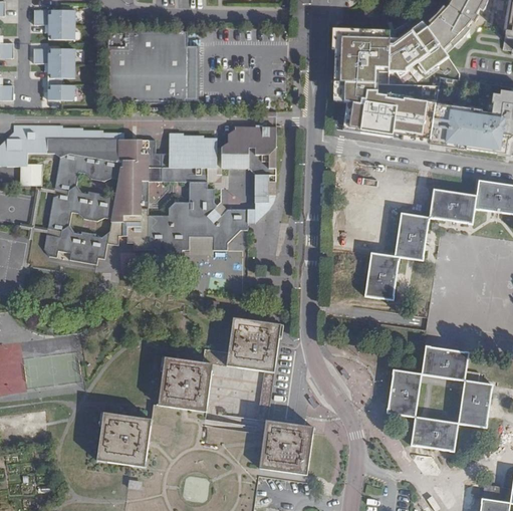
[(430,22),(427,24),(442,46),(448,40),(459,32),(466,23),(470,18),(473,20),(477,14),(475,12),(479,7),(482,0),(512,0),(512,12),(512,20),(509,39),(511,42),(512,41),(512,0),(448,0),(447,3),(444,6),(438,14),(432,19),(430,22)]
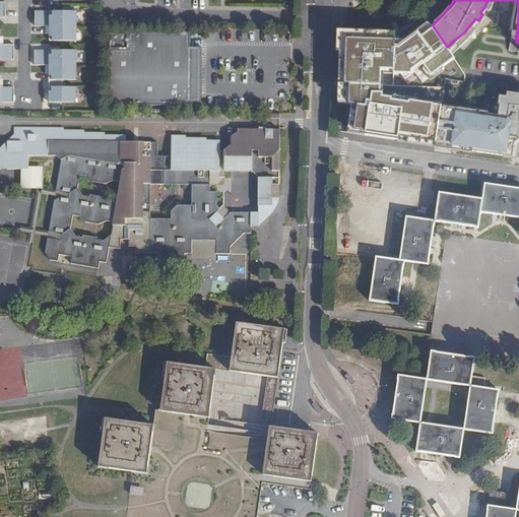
[(432,19),(435,22),(437,19),(443,14),(449,6),(446,4),(440,12),(432,19)]
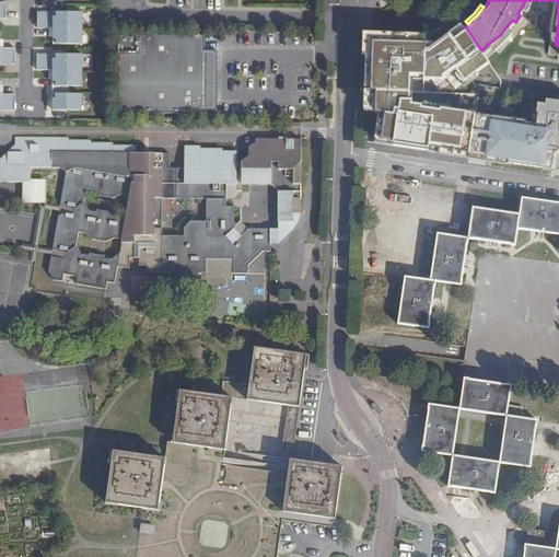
[(82,8),(37,8),(37,24),(80,24),(80,18),(82,18),(82,8)]
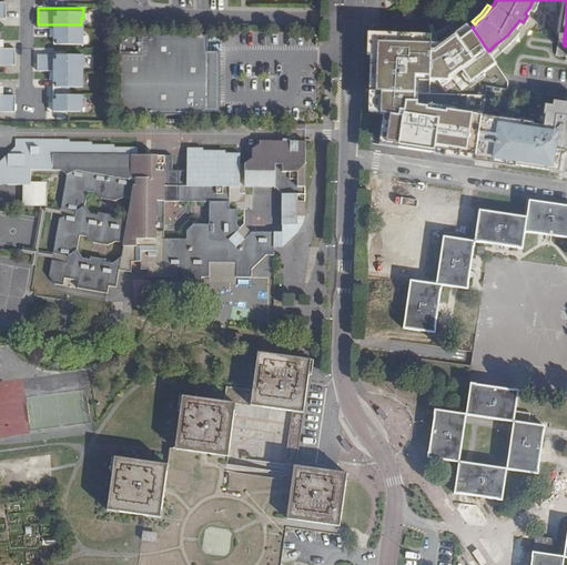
[(431,31),(366,27),(366,51),(370,51),(367,84),(367,108),(382,109),(377,141),(433,149),(434,142),(477,151),(483,113),(486,83),(493,84),(493,89),(499,89),(499,84),(506,86),(507,78),(500,68),(488,51),(472,27),(466,20),(439,39),(431,39),(431,31)]
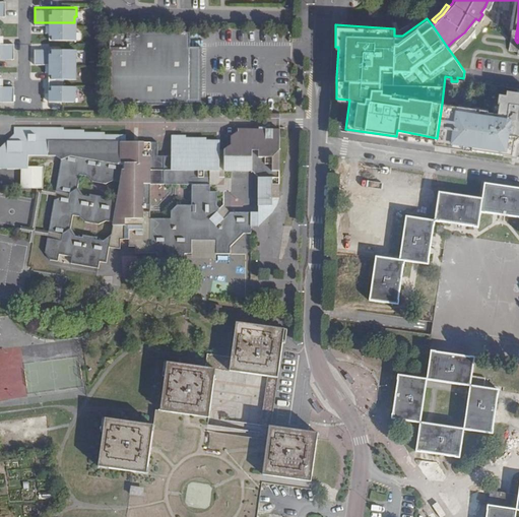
[(74,29),(74,22),(49,22),(49,38),(76,38),(76,29),(74,29)]
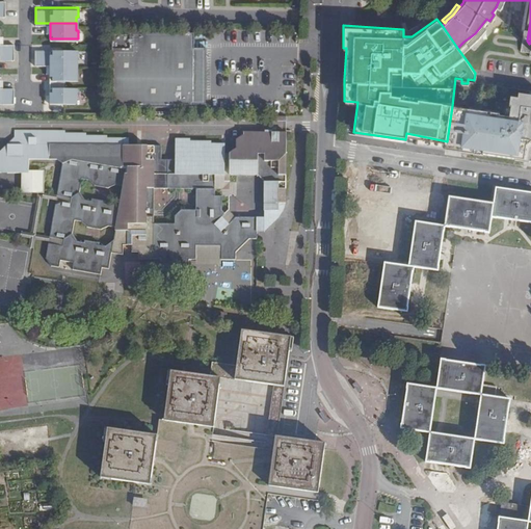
[(475,33),(463,42),(467,45),(477,36),(484,26),(482,24),(475,33)]
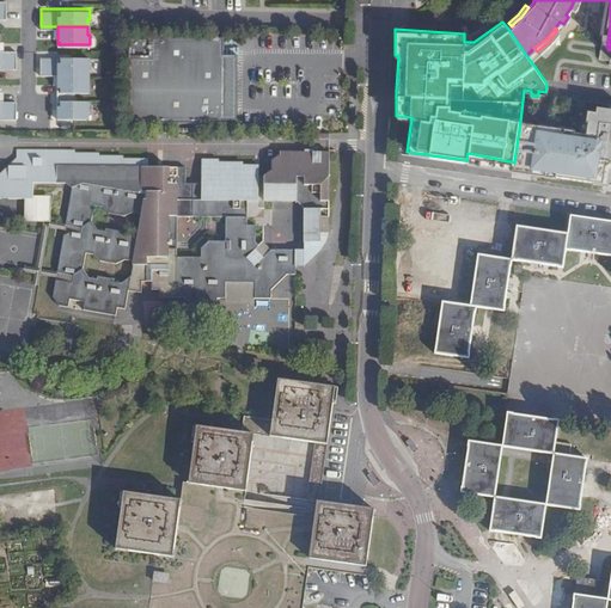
[(128,35),(127,120),(222,121),(222,117),(222,79),(232,79),(233,53),(222,51),(222,35),(128,35)]
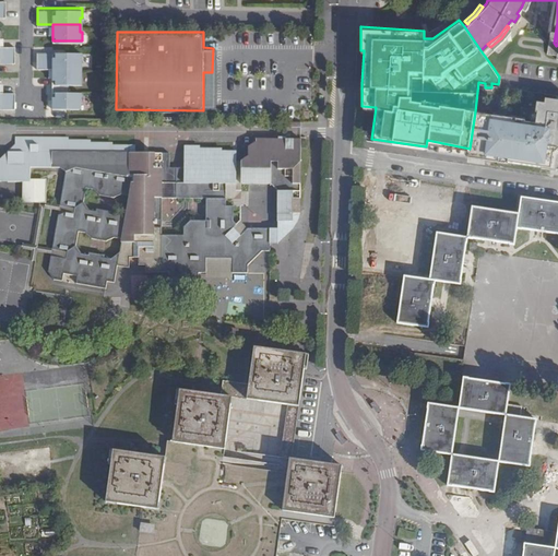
[(0,61),(14,61),(14,45),(0,44),(0,61)]
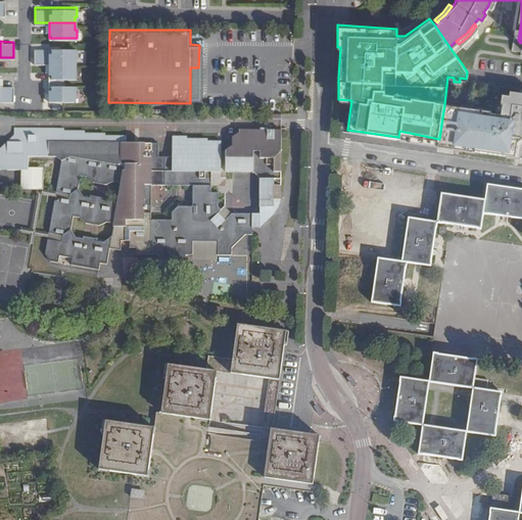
[(201,44),(199,45),(198,67),(190,67),(190,100),(201,100),(201,72),(201,44)]
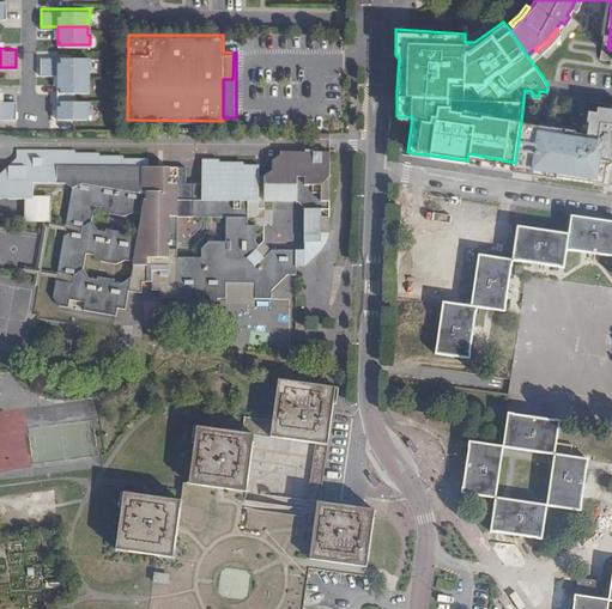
[(90,56),(40,55),(40,73),(56,74),(88,73),(88,66),(89,66),(90,56)]
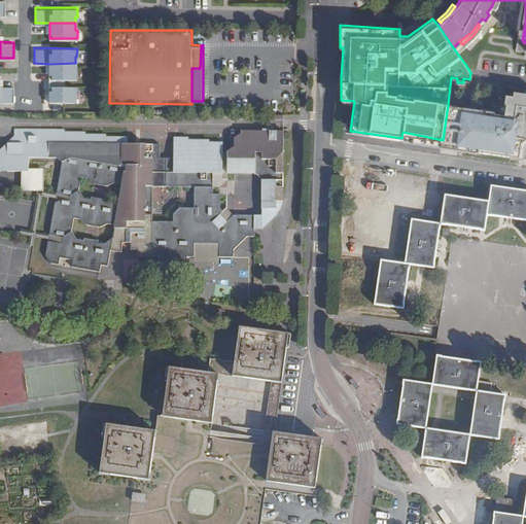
[(74,70),(75,63),(48,64),(48,78),(64,78),(76,78),(76,70),(74,70)]
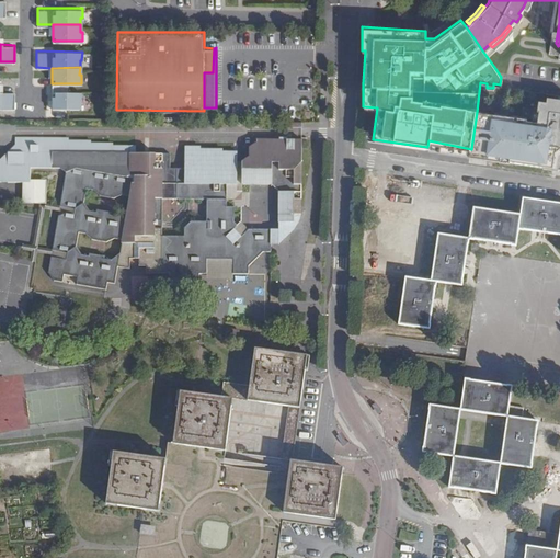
[(68,91),(68,83),(52,83),(52,107),(66,109),(78,107),(79,101),(81,101),(81,91),(68,91)]
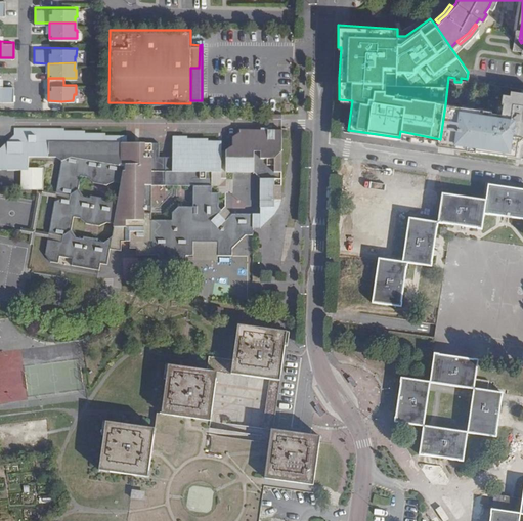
[(0,100),(12,101),(12,86),(0,85),(0,100)]
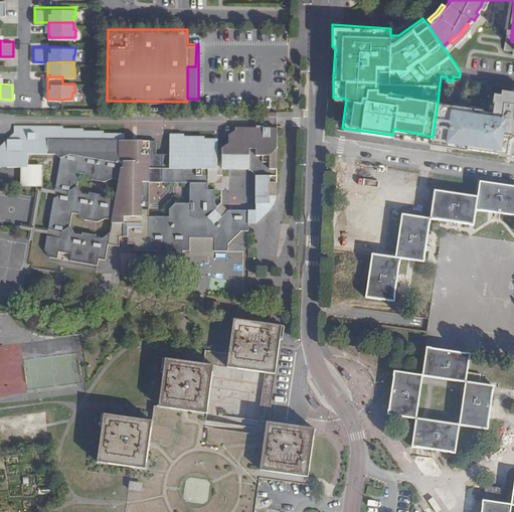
[(483,109),(438,103),(433,137),(433,139),(467,144),(467,147),(499,152),(499,149),(507,150),(508,139),(513,135),(513,91),(501,89),(500,94),(493,93),(491,103),(493,103),(492,112),(482,111),(483,109)]
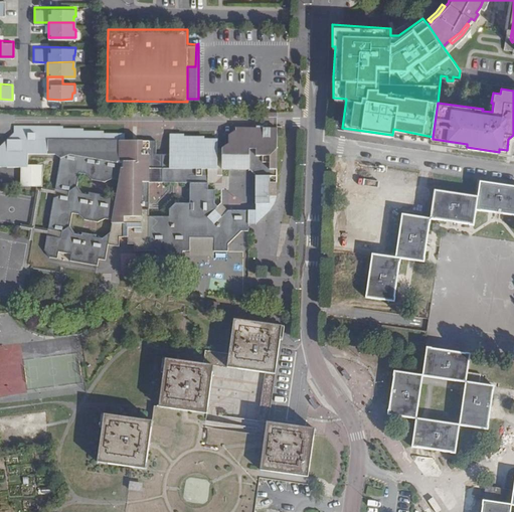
[(182,248),(189,248),(189,235),(213,235),(213,248),(227,248),(227,242),(240,228),(247,228),(247,224),(247,208),(227,208),(221,214),(214,207),(217,204),(214,201),(214,187),(208,188),(207,167),(216,166),(216,138),(202,138),(196,135),(184,135),(176,132),(169,132),(169,152),(155,152),(155,139),(124,139),(124,134),(119,133),(115,132),(109,131),(106,131),(101,131),(92,129),(81,129),(73,126),(64,125),(63,125),(61,126),(54,124),(13,124),(12,131),(0,144),(0,163),(6,163),(6,165),(20,165),(20,163),(27,163),(27,151),(61,151),(60,155),(59,155),(54,187),(68,189),(67,194),(60,192),(52,195),(47,227),(61,229),(60,236),(46,233),(43,247),(48,254),(57,256),(58,249),(70,252),(69,259),(97,264),(98,257),(105,258),(108,242),(118,244),(119,235),(128,234),(127,241),(134,241),(134,248),(154,248),(154,254),(182,256),(182,248)]
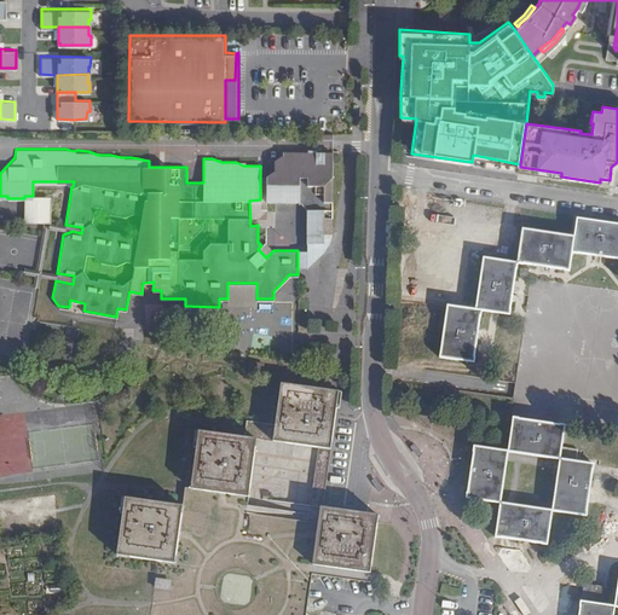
[(323,233),(331,233),(331,151),(283,150),(283,162),(275,162),(275,177),(266,175),(266,201),(299,201),(306,209),(307,242),(323,242),(323,233)]
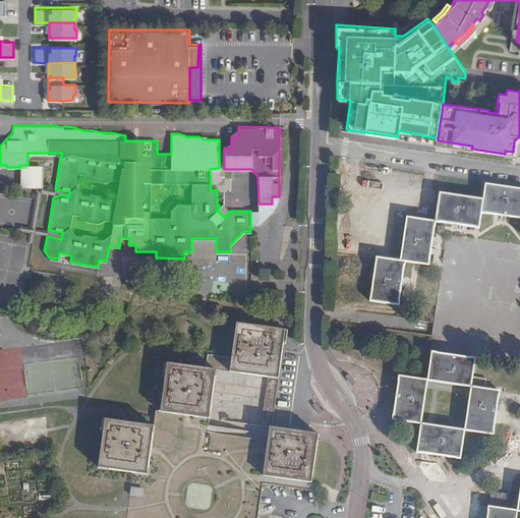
[(20,165),(20,167),(20,185),(41,185),(41,165),(27,165),(20,165)]
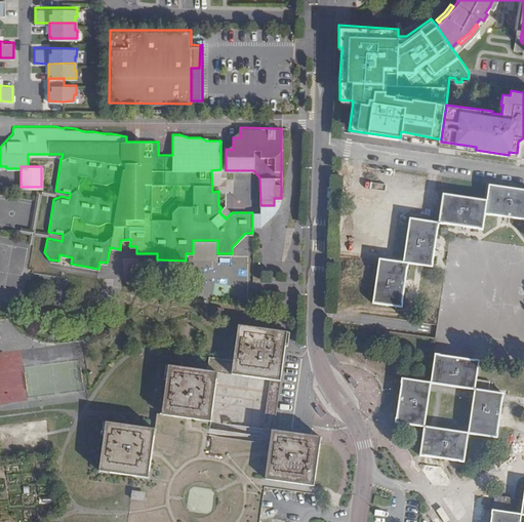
[(523,217),(523,188),(488,184),(486,199),(484,211),(523,217)]
